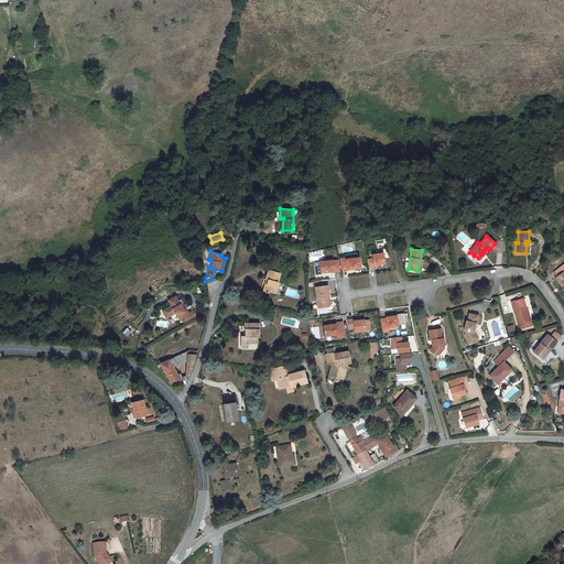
[(372,259),(367,260),(368,268),(375,267),(373,266),(378,266),(384,264),(382,253),(372,256),(372,259)]
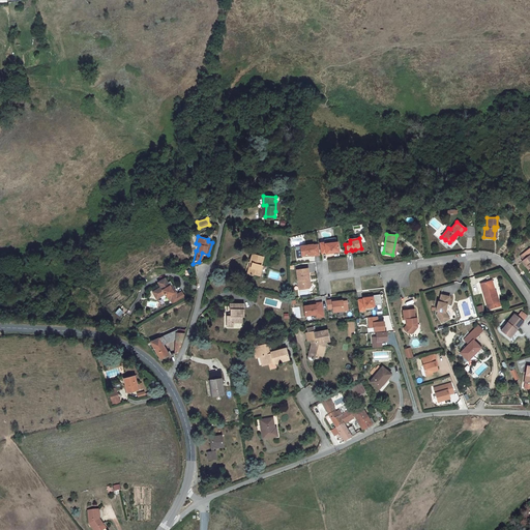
[(324,243),(319,244),(321,255),(326,254),(326,255),(339,253),(336,242),(335,243),(325,244),(324,243)]
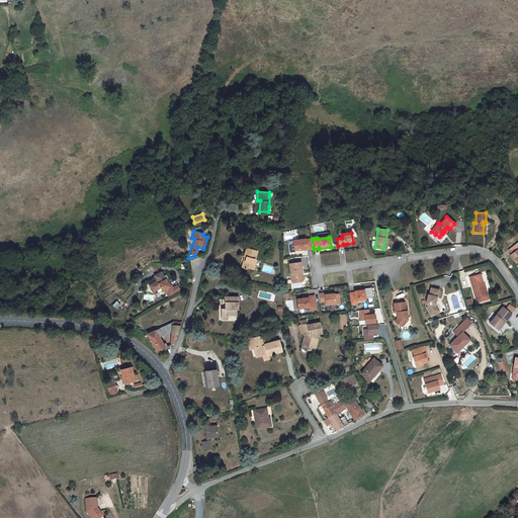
[(306,241),(293,243),(293,246),(288,247),(290,255),(295,254),(294,252),(304,251),(307,250),(307,252),(313,251),(311,241),(306,242),(306,241)]
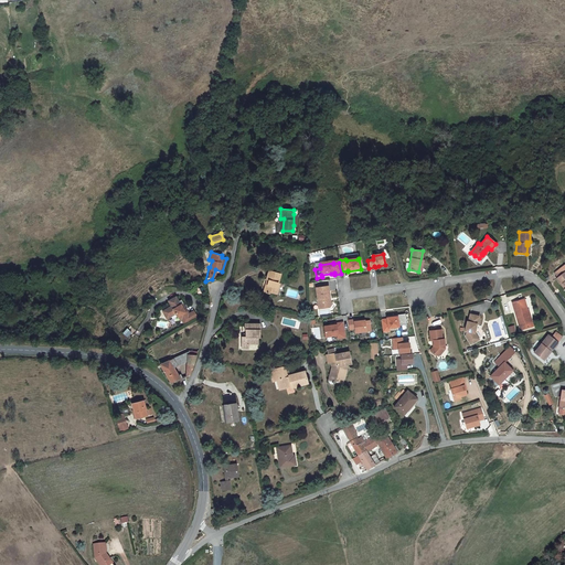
[(277,283),(279,274),(267,272),(265,280),(267,280),(264,294),(269,295),(270,294),(277,295),(279,284),(277,283)]
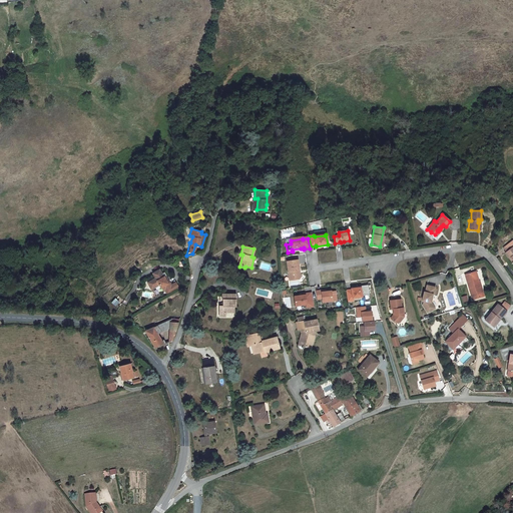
[(298,262),(287,264),(290,283),(299,281),(302,278),(300,277),(299,276),(298,273),(300,273),(298,262)]
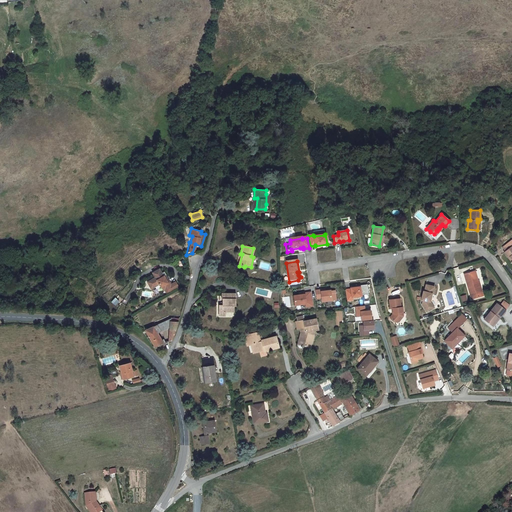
[(169,291),(176,287),(172,281),(171,279),(169,280),(166,274),(168,273),(165,269),(162,270),(160,266),(153,270),(156,275),(152,277),(153,279),(149,281),(153,286),(161,281),(163,284),(165,288),(166,287),(169,291)]
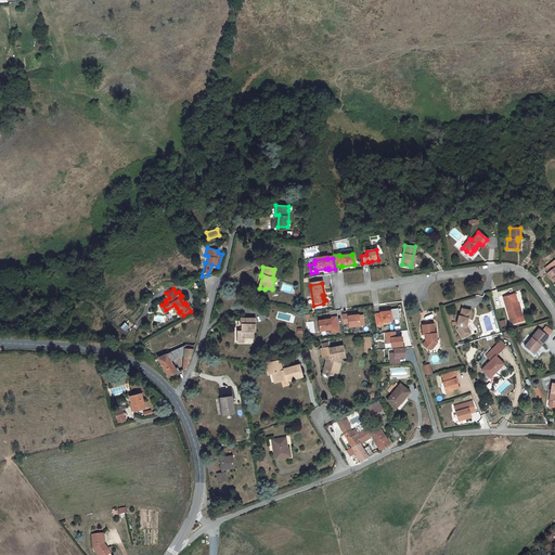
[(519,313),(514,295),(503,298),(510,321),(512,321),(513,325),(524,322),(521,313),(519,313)]
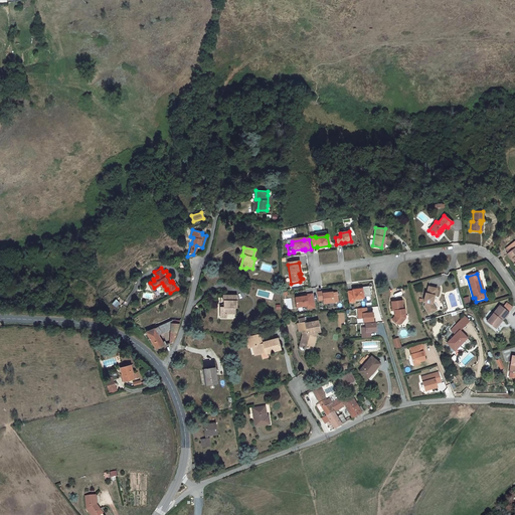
[(181,286),(178,280),(173,283),(177,289),(181,286)]
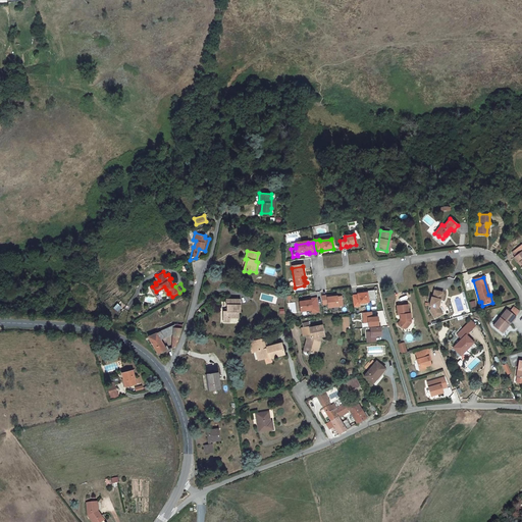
[(358,295),(352,296),(354,307),(360,306),(359,303),(369,302),(368,301),(375,299),(374,290),(367,291),(367,292),(363,293),(358,294),(358,295)]
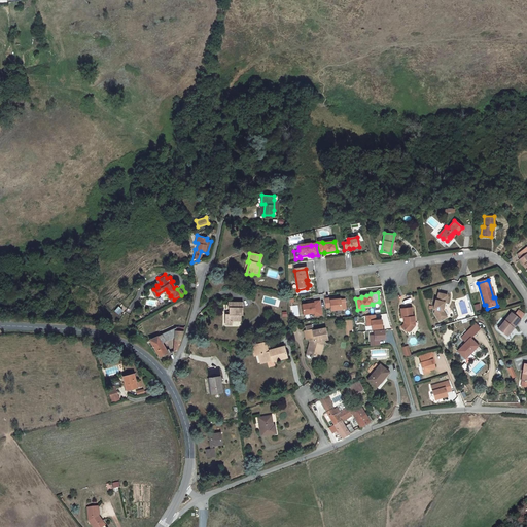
[(436,310),(435,314),(440,322),(445,319),(443,316),(445,315),(443,312),(442,311),(443,308),(445,308),(447,304),(448,305),(451,297),(442,294),(440,301),(438,301),(435,309),(436,310)]
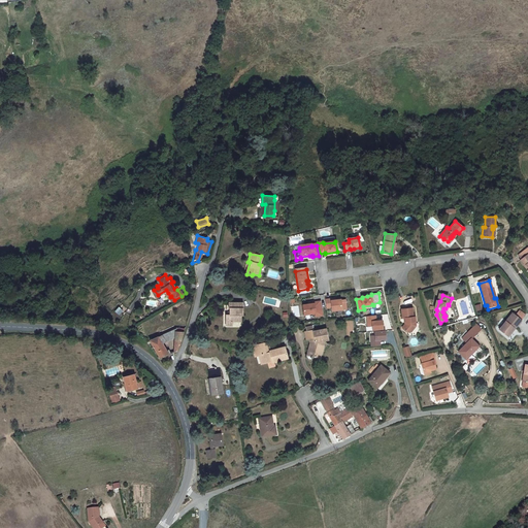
[(340,299),(336,300),(331,301),(331,299),(325,300),(327,308),(332,307),(332,311),(347,309),(345,299),(341,300),(340,299)]
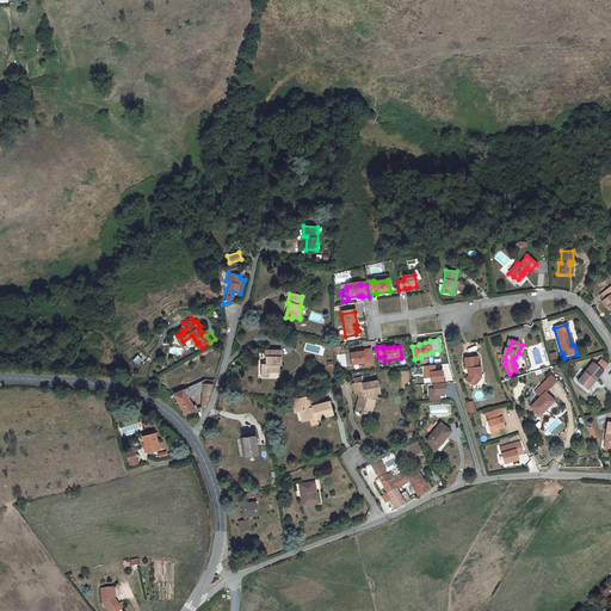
[(282,350),(263,350),(264,357),(265,357),(265,364),(260,364),(260,376),(267,376),(267,372),(279,372),(278,365),(282,365),(282,350)]
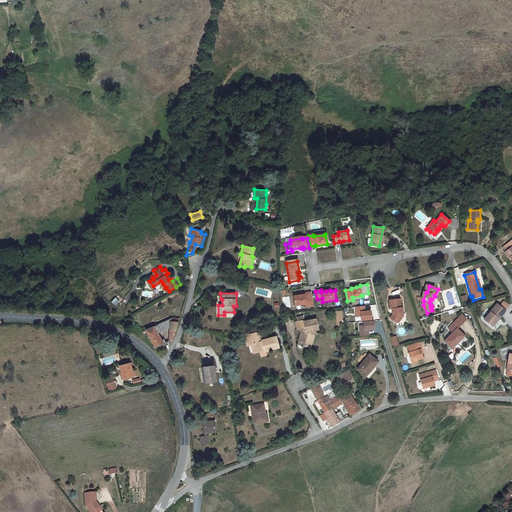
[(299,296),(294,297),(295,306),(306,304),(307,307),(313,306),(310,293),(304,294),(305,295),(299,296)]
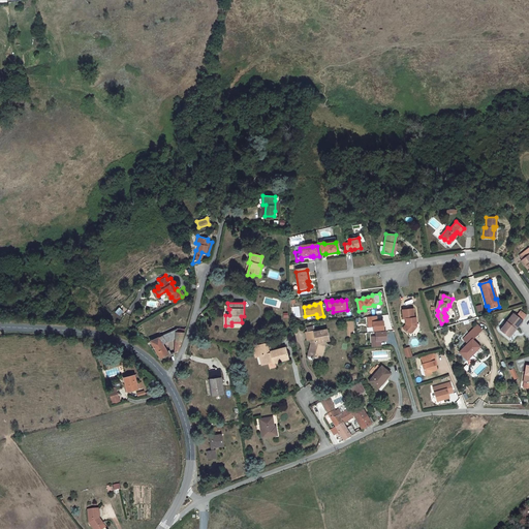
[(414,316),(413,307),(403,308),(403,316),(405,317),(406,322),(403,325),(408,331),(410,332),(413,329),(413,322),(415,322),(415,317),(414,316)]
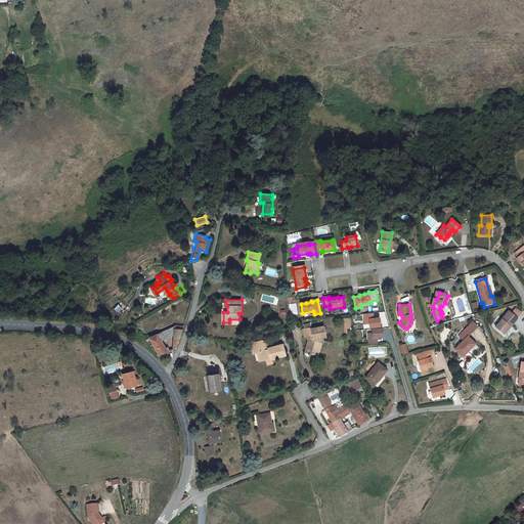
[(521,313),(515,308),(511,313),(509,311),(494,326),(501,333),(510,324),(511,325),(521,313)]
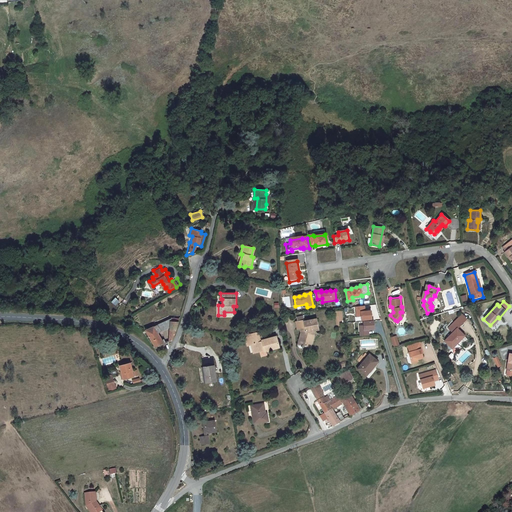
[(365,304),(356,306),(357,315),(362,315),(362,319),(372,317),(371,309),(365,310),(365,304)]
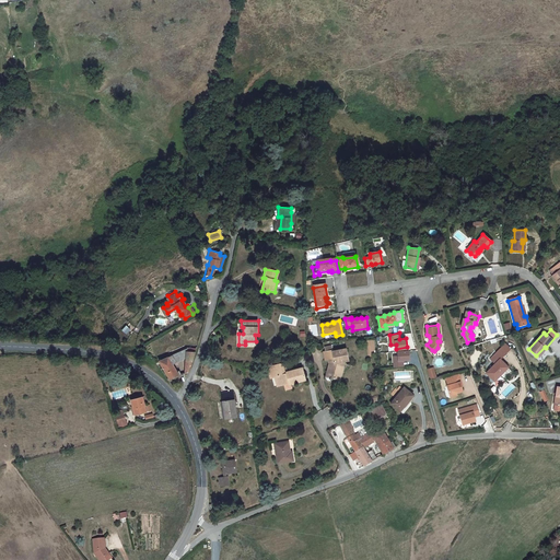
[(499,353),(502,358),(511,348),(505,343),(497,352),(499,353)]
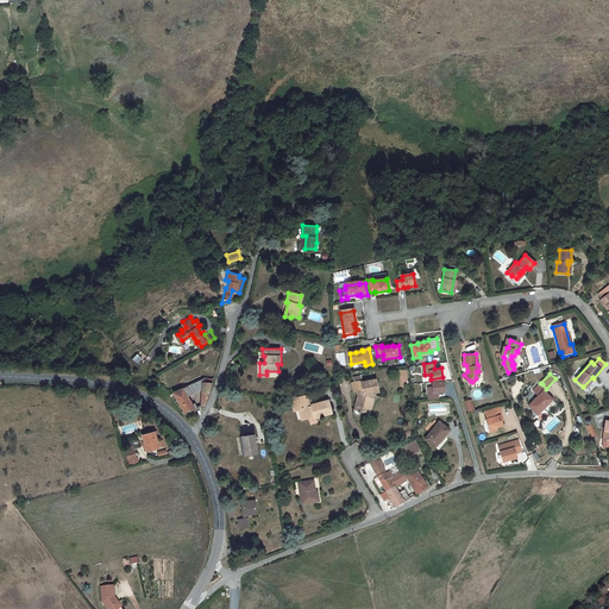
[(363,383),(362,377),(353,380),(355,382),(352,382),(353,391),(357,391),(357,395),(355,406),(359,407),(358,410),(366,413),(371,394),(375,394),(377,394),(376,382),(363,383)]
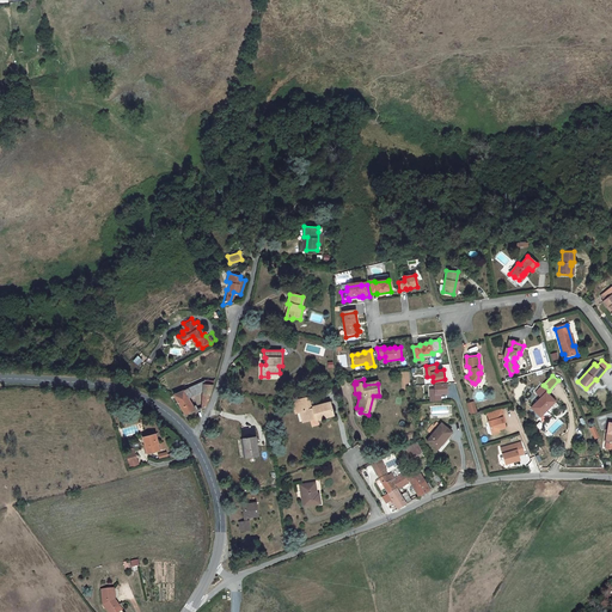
[(204,385),(206,381),(203,380),(200,383),(200,384),(189,389),(193,397),(204,393),(204,385)]
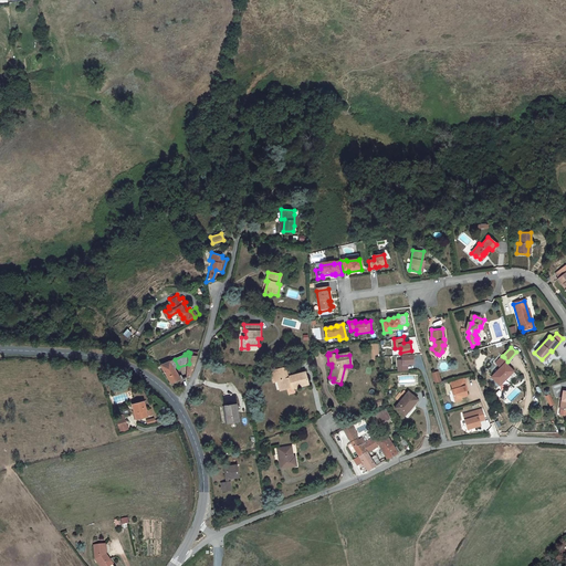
[(413,354),(401,355),(401,359),(397,359),(398,370),(408,369),(407,364),(413,364),(413,354)]
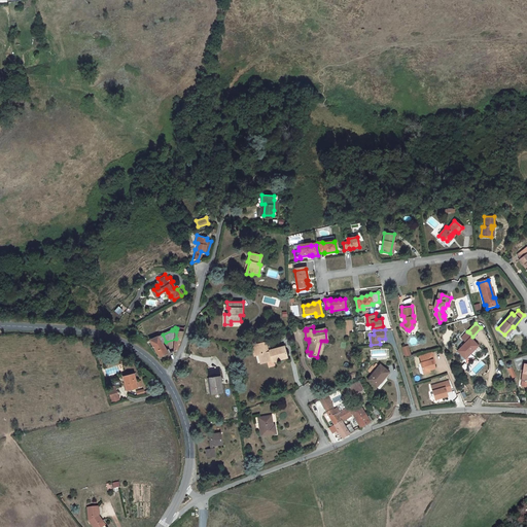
[(174,353),(178,352),(183,332),(176,331),(176,339),(174,353)]
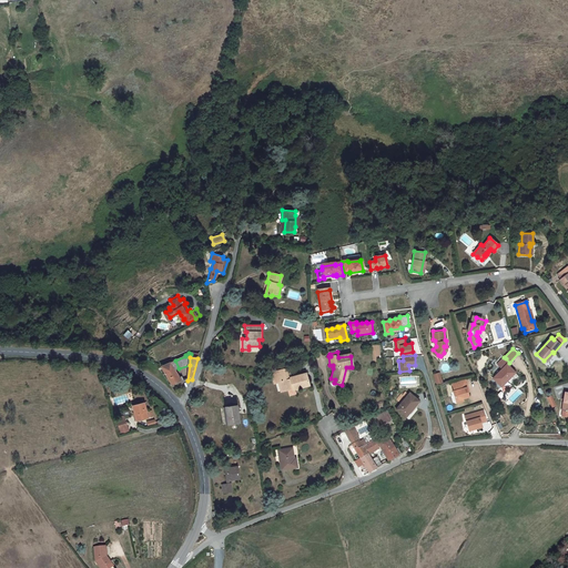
[(509,363),(506,358),(499,365),(503,368),(493,377),(500,386),(515,372),(508,364),(509,363)]
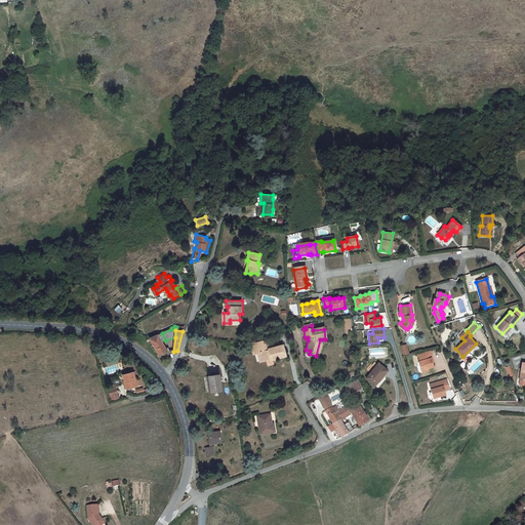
[(162,341),(165,340),(162,333),(150,339),(160,357),(165,354),(162,348),(164,347),(162,341)]
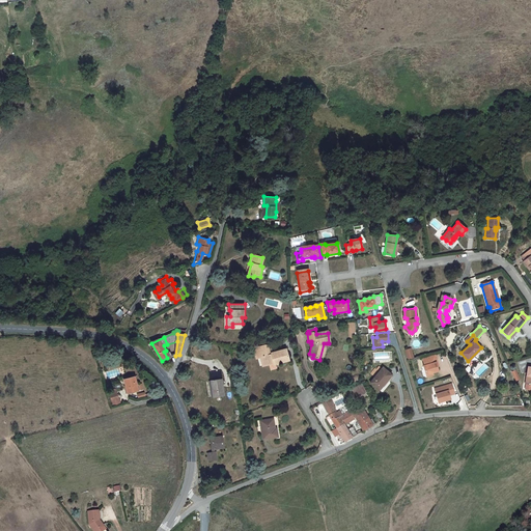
[(269,344),(259,347),(260,356),(259,356),(261,365),(268,363),(273,362),(273,363),(287,359),(285,348),(272,353),(269,344)]
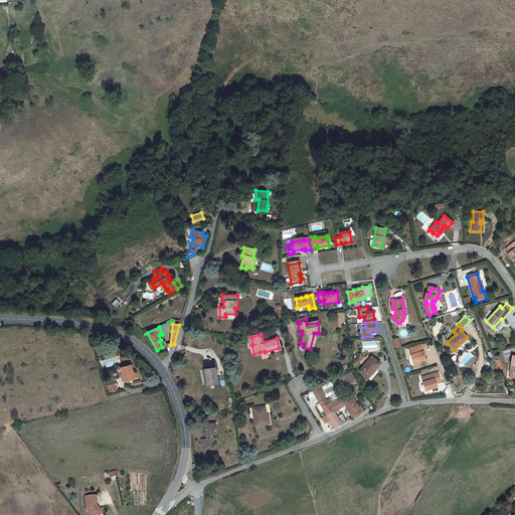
[(418,361),(425,360),(424,356),(422,351),(424,351),(422,343),(409,346),(411,354),(410,354),(412,363),(418,361)]
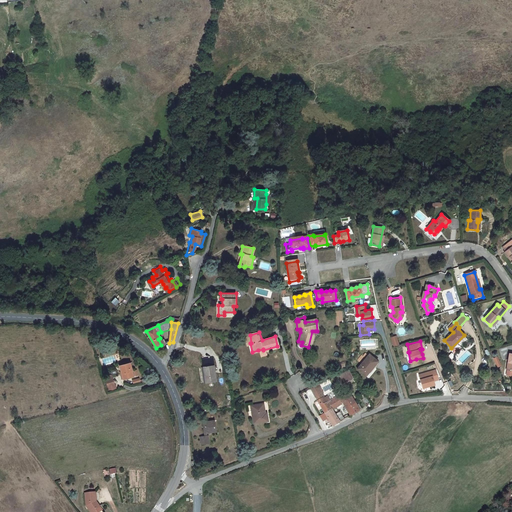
[(366,375),(378,361),(369,353),(357,368),(366,375)]
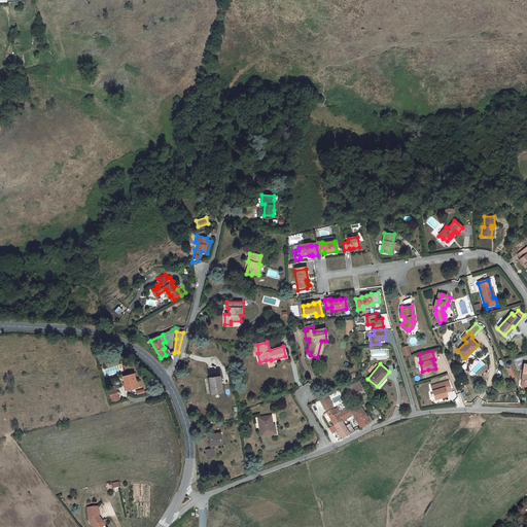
[(513,366),(507,369),(512,378),(516,376),(513,366)]
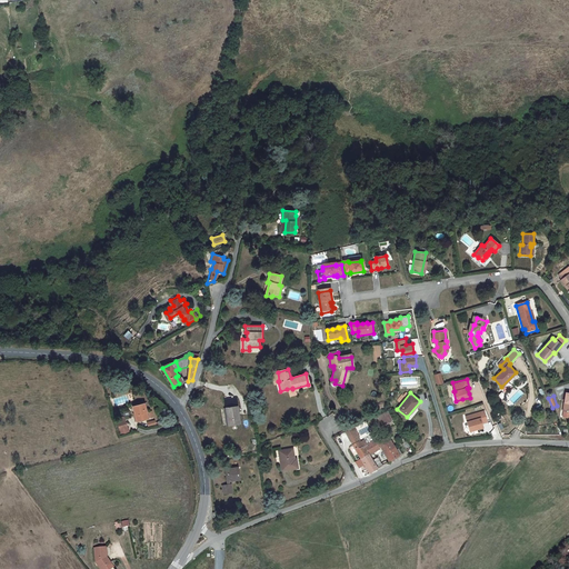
[(236,399),(223,400),(228,426),(239,423),(236,399)]
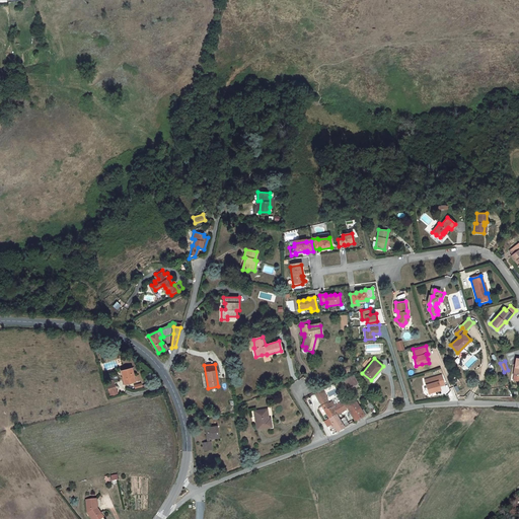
[(122,372),(126,385),(138,381),(136,376),(134,376),(133,369),(132,369),(122,371),(122,372)]
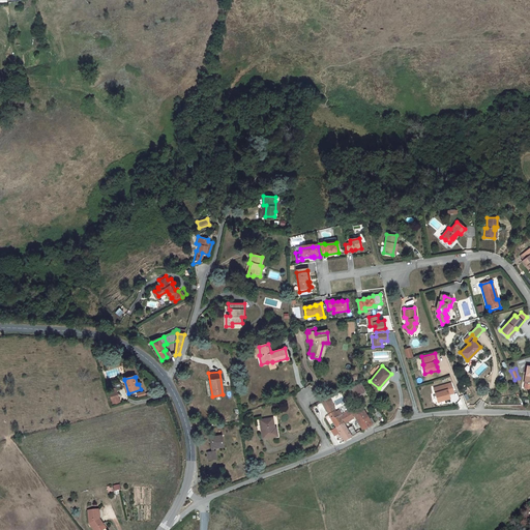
[(365,391),(361,384),(351,389),(354,398),(365,391)]
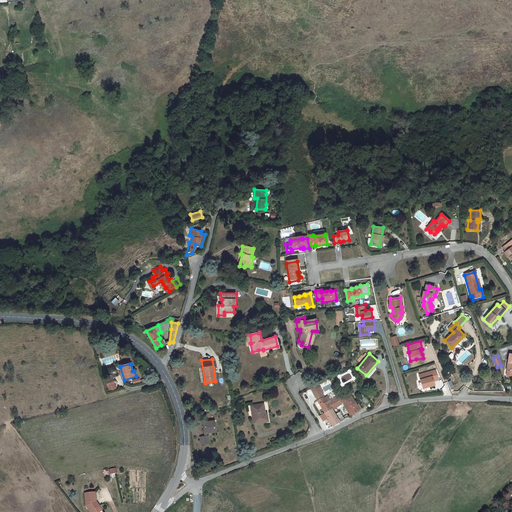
[(438,378),(436,371),(419,376),(423,389),(435,386),(434,382),(434,380),(438,378)]
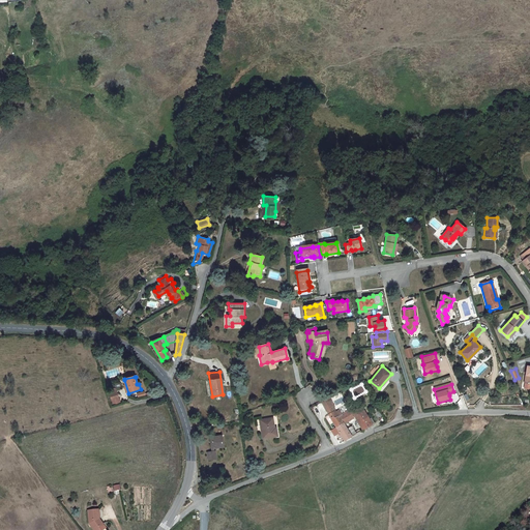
[(116,393),(110,395),(112,403),(118,401),(116,393)]
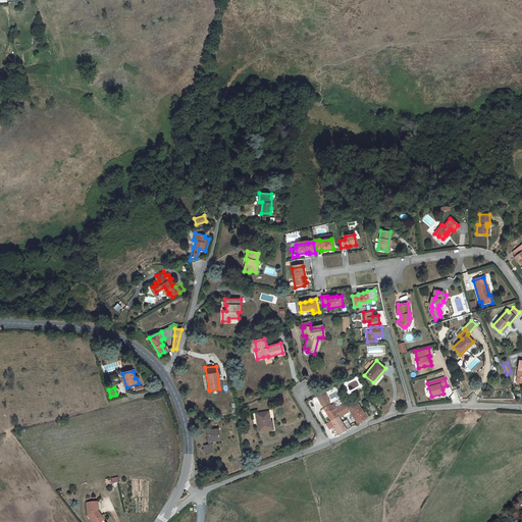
[(316,396),(322,407),(330,421),(338,417),(348,412),(345,405),(338,408),(335,403),(331,405),(324,392),(316,396)]
